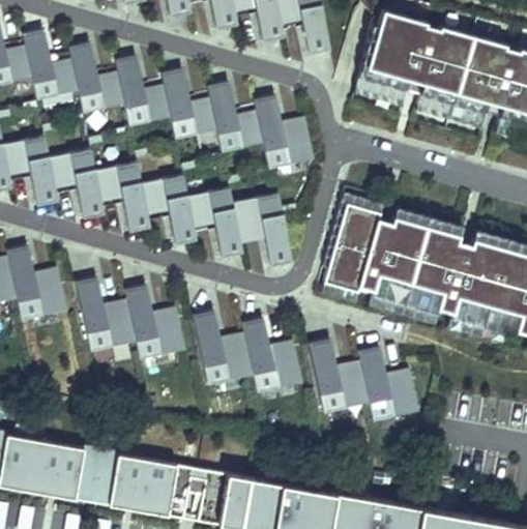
[(187,0),(165,0),(169,19),(191,13),(187,0)]
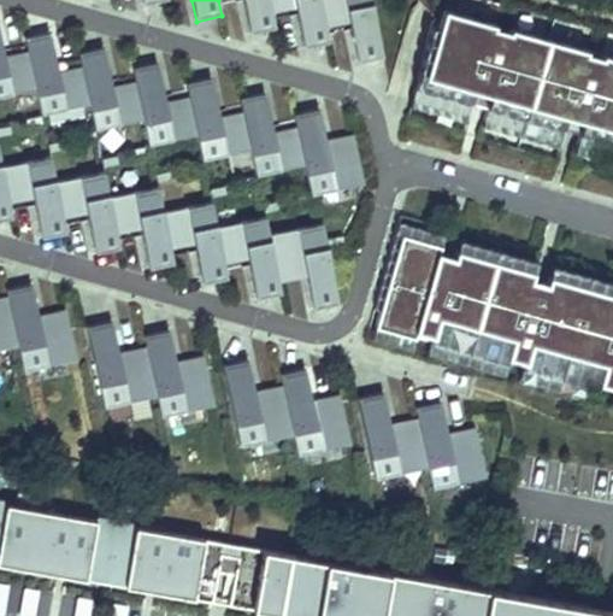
[(267,0),(218,0),(218,1),(222,0),(242,0),(251,36),(276,31),(267,0)]
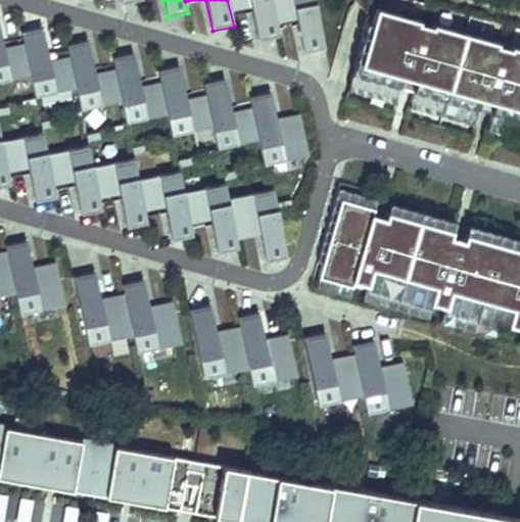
[(271,0),(228,0),(231,12),(250,8),(258,43),(279,39),(271,0)]
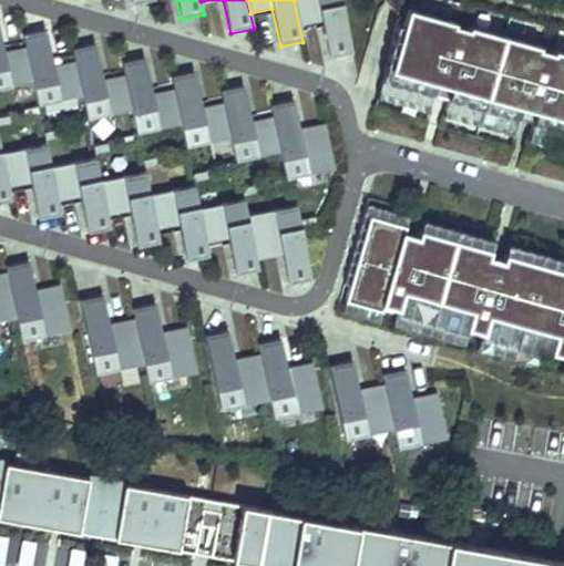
[(340,0),(294,0),(300,28),(321,23),(330,61),(352,55),(340,0)]
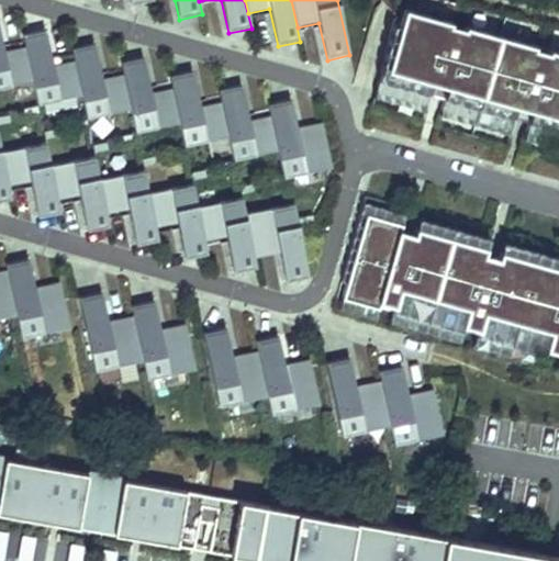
[(558,53),(404,11),(380,101),(426,113),(431,97),(444,101),(439,116),(510,136),(515,119),(530,123),(526,139),(558,148),(558,53)]
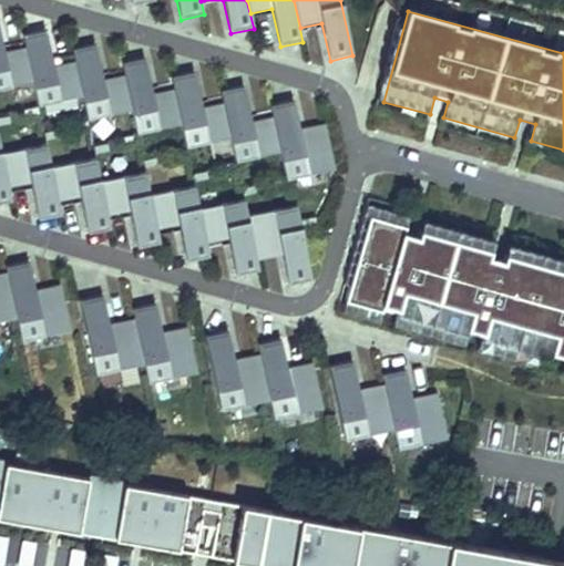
[(0,23),(0,95),(34,88),(27,50),(7,54),(0,23)]
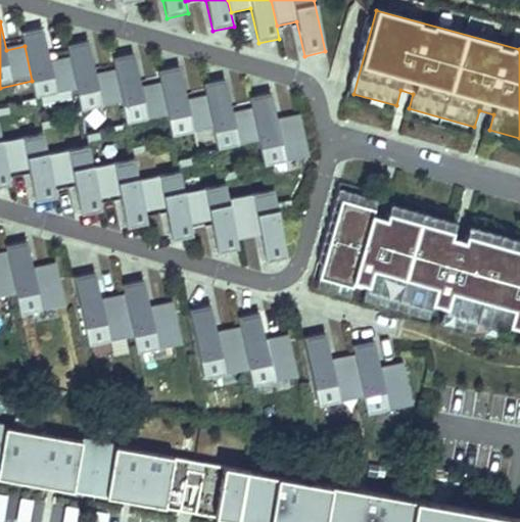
[(44,30),(22,34),(37,101),(77,93),(68,57),(50,61),(44,30)]
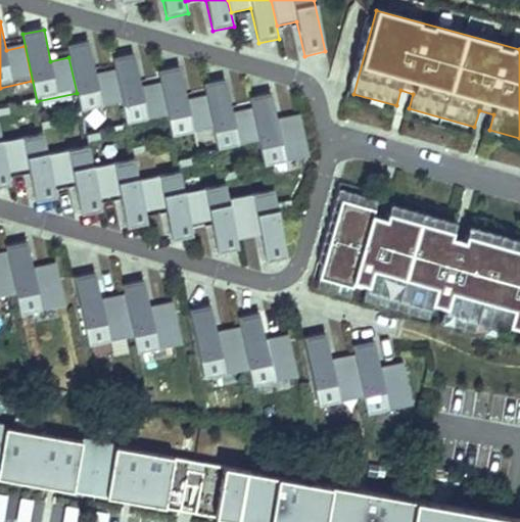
[(89,42),(67,47),(82,114),(122,105),(113,70),(95,74),(89,42)]
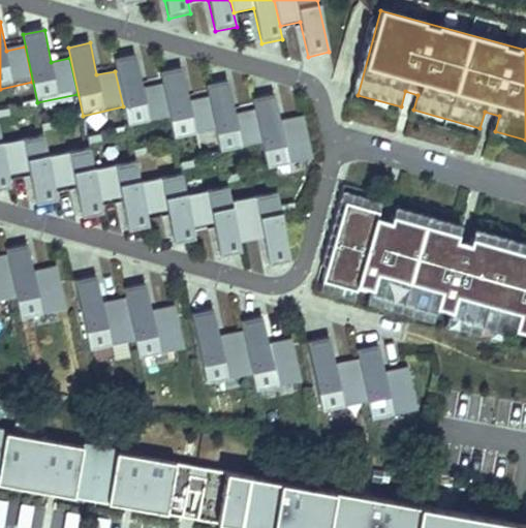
[(135,56),(114,61),(129,129),(168,120),(161,85),(143,89),(135,56)]
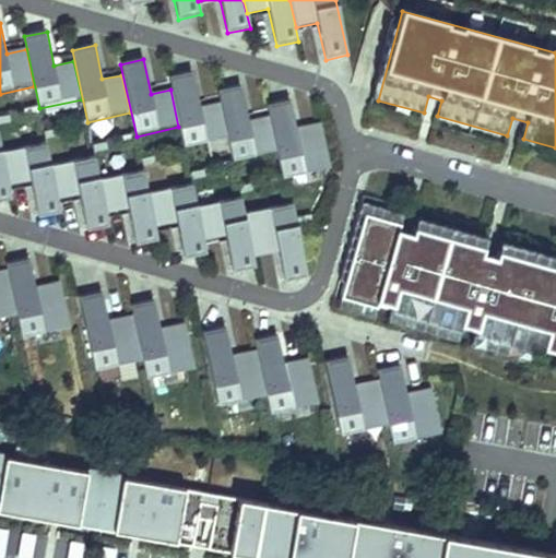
[(191,73),(169,79),(185,150),(227,141),(219,103),(199,107),(191,73)]
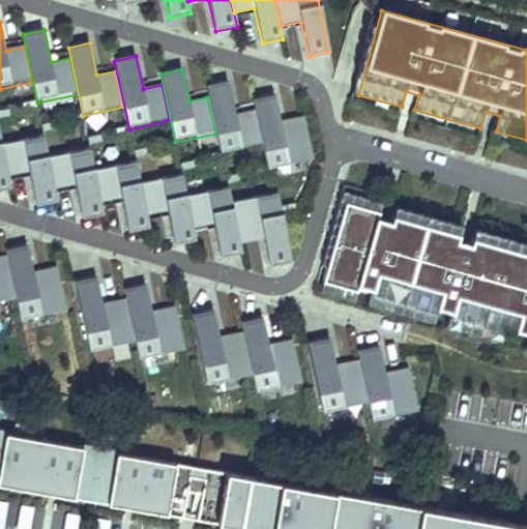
[(228,84),(207,89),(222,156),(262,148),(254,113),(235,116),(228,84)]
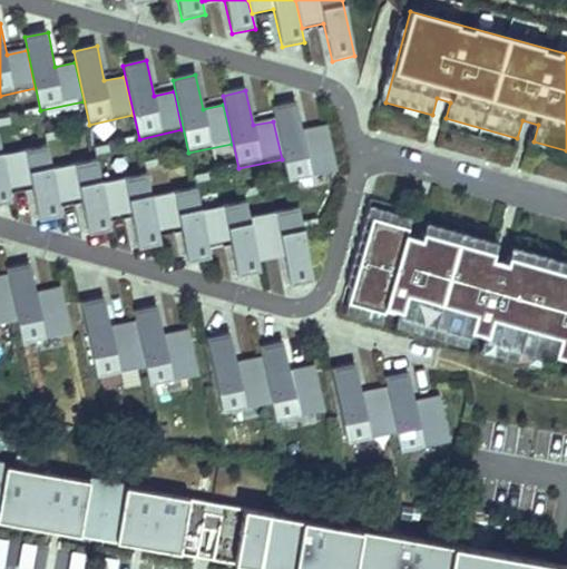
[(300,101),(304,127),(320,124),(314,99),(300,101)]
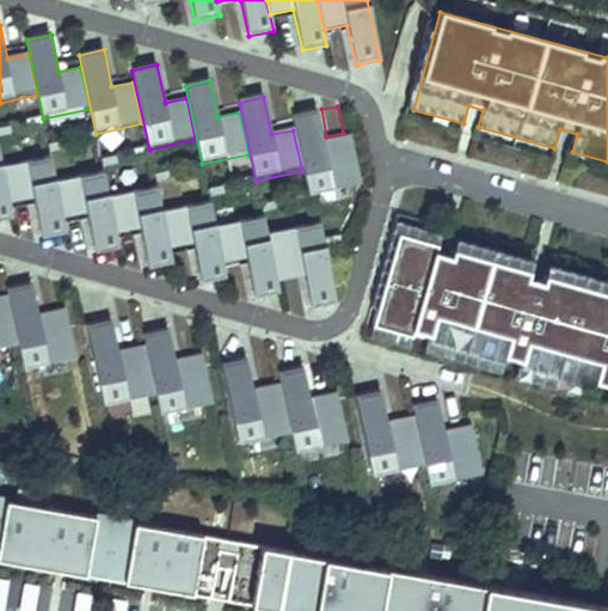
[(317,110),(293,115),(309,194),(356,184),(347,142),(325,147),(317,110)]
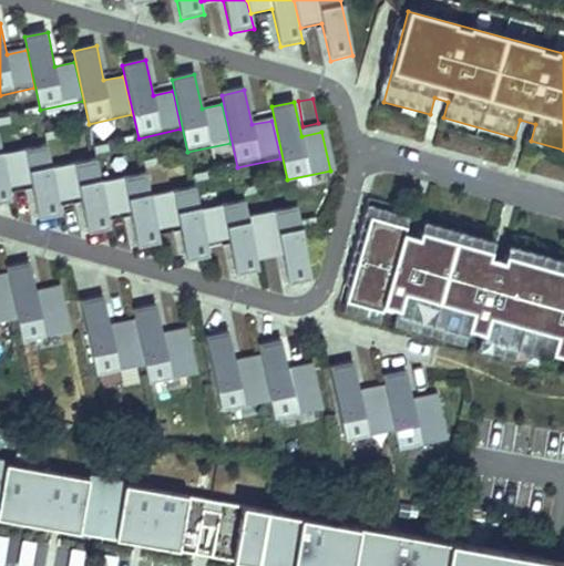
[(0,143),(0,204),(12,202),(0,143)]
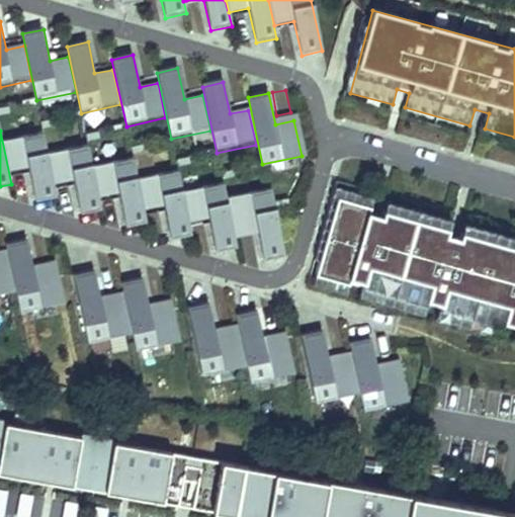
[(43,132),(2,141),(11,180),(30,176),(36,202),(57,197),(56,192),(47,152),(43,132)]
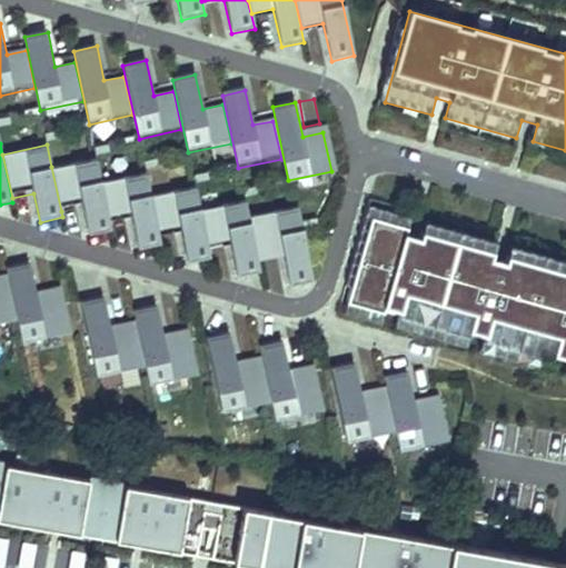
[(96,158),(51,167),(61,211),(82,206),(89,236),(111,230),(96,158)]
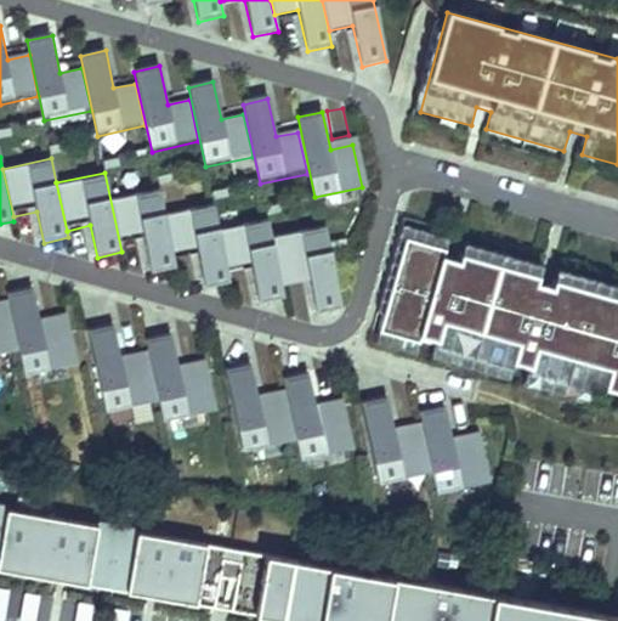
[(158,188),(111,199),(120,247),(145,242),(152,274),(176,269),(158,188)]
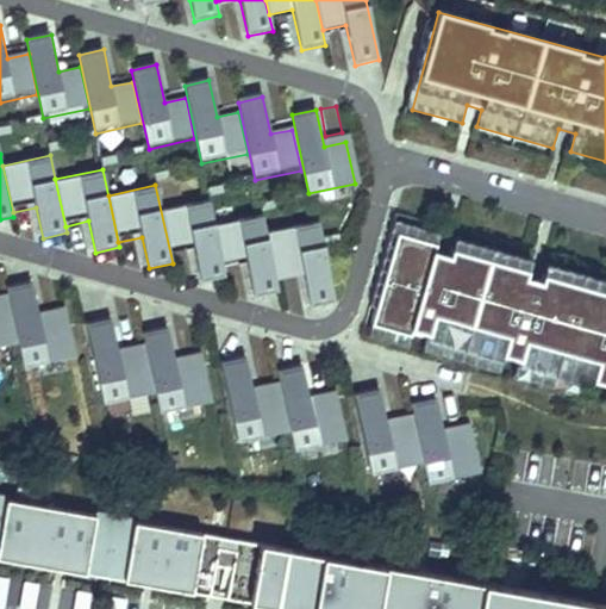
[(208,200),(162,211),(172,258),(195,253),(201,284),(226,278),(208,200)]
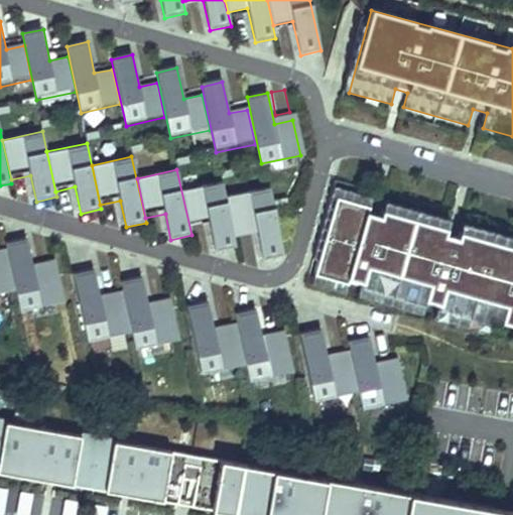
[(222,180),(181,188),(190,229),(210,225),(216,251),(236,246),(222,180)]
